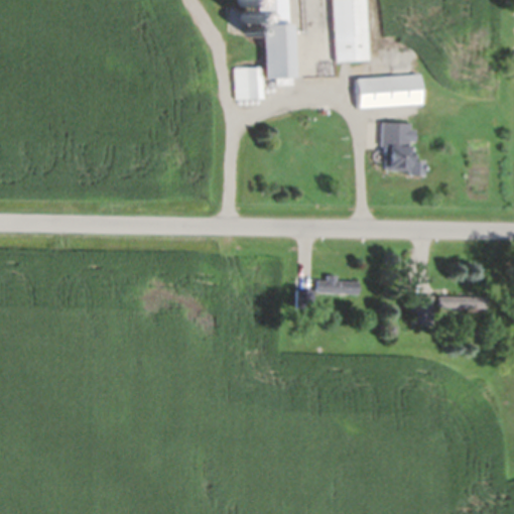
[(288,0),(290,22),(294,77),(293,77),(294,86),(276,87),(276,77),(264,77),(259,0),(288,0)]
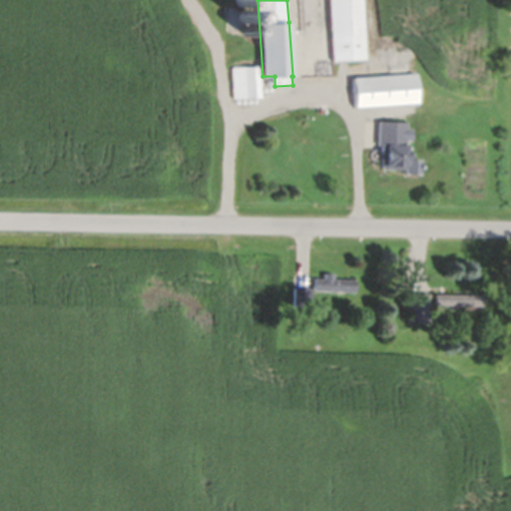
[(331,0),(364,0),(367,59),(334,61),(331,0)]
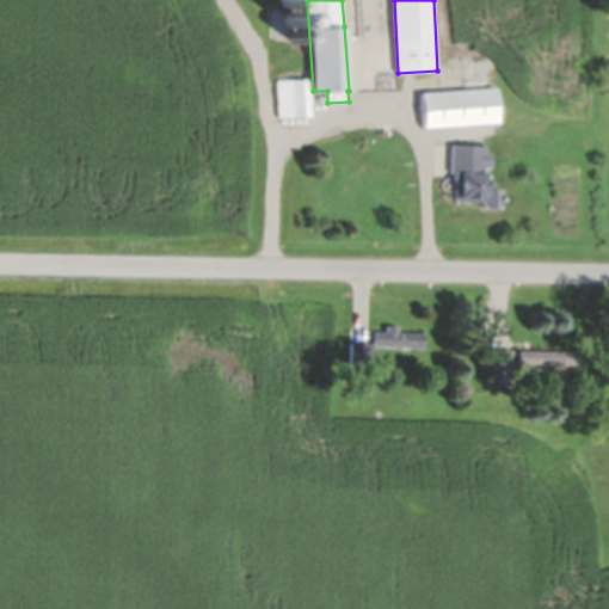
[(278,81),(311,80),(313,117),(280,118),(278,81)]
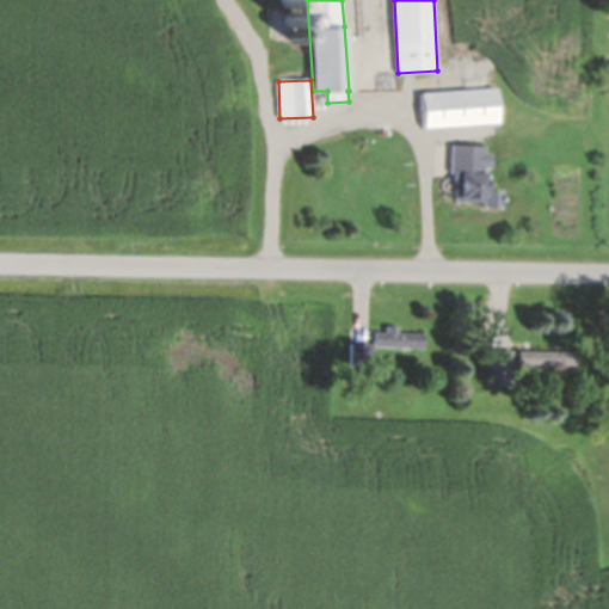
[(424,127),(422,93),(497,87),(499,122),(424,127)]
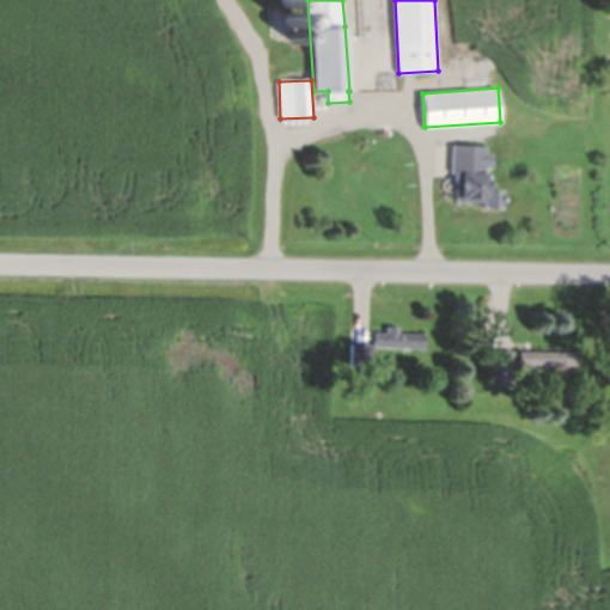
[(487,146),(486,153),(493,154),(493,158),(492,158),(492,165),(493,165),(493,169),(485,169),(485,172),(487,172),(486,184),(494,184),(494,190),(504,190),(504,209),(500,209),(500,207),(488,207),(488,208),(485,208),(485,203),(459,202),(457,200),(456,199),(457,174),(451,174),(452,145),(487,146)]
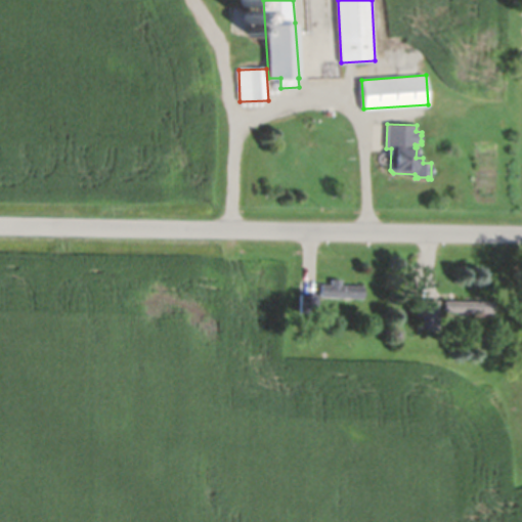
[(322,286),(333,286),(333,280),(342,280),(342,286),(365,287),(365,299),(322,298),(322,286)]
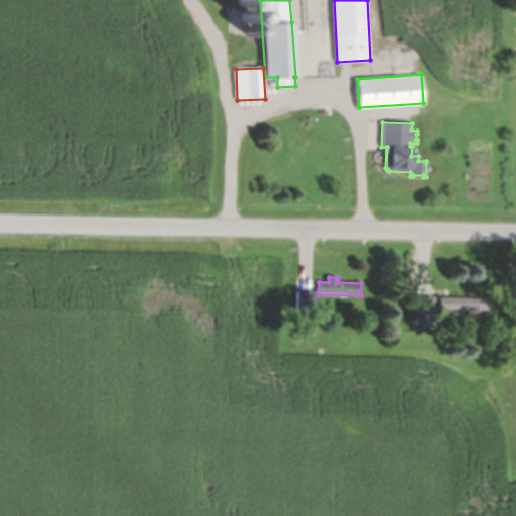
[(298,310),(298,291),(316,291),(316,311),(298,310)]
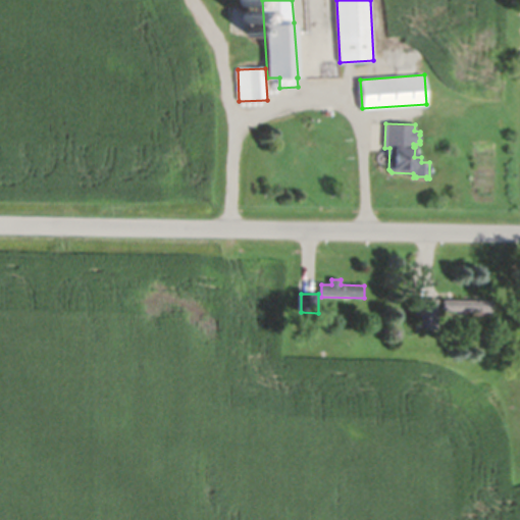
[(417,329),(417,300),(439,300),(439,330),(417,329)]
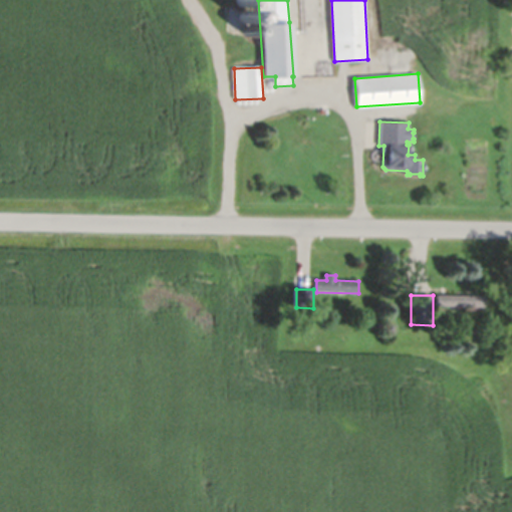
[(437,295),(485,296),(485,308),(437,307),(437,295)]
